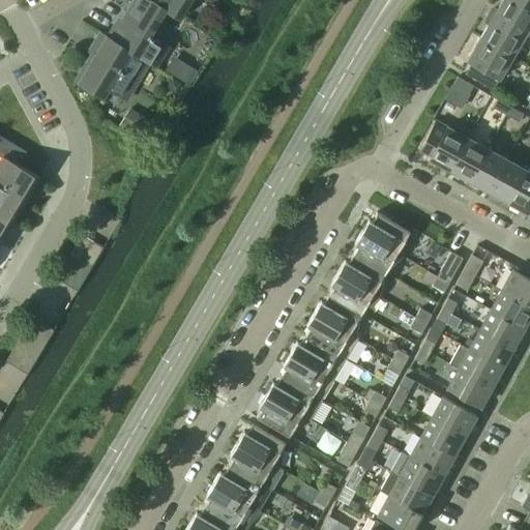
[(113,24),(107,35),(106,35),(149,62),(156,66),(169,47),(150,35),(166,9),(151,0),(131,0),(117,26),(113,24)]
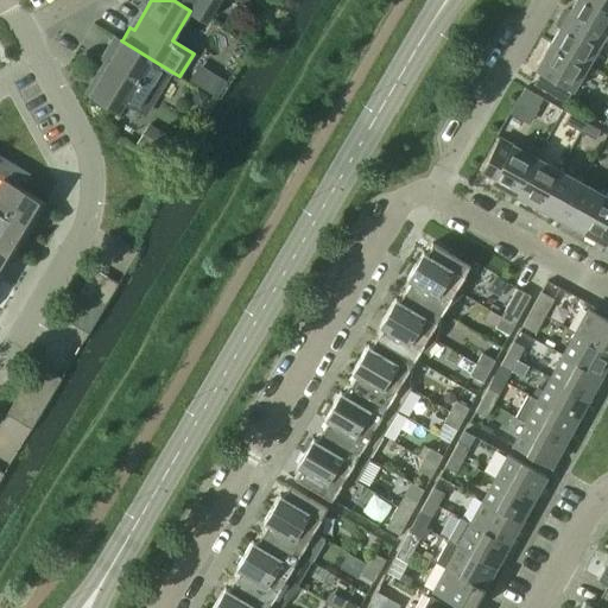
[(173,0),(190,11),(206,20),(217,0),(240,0),(246,2),(247,0),(173,0)]
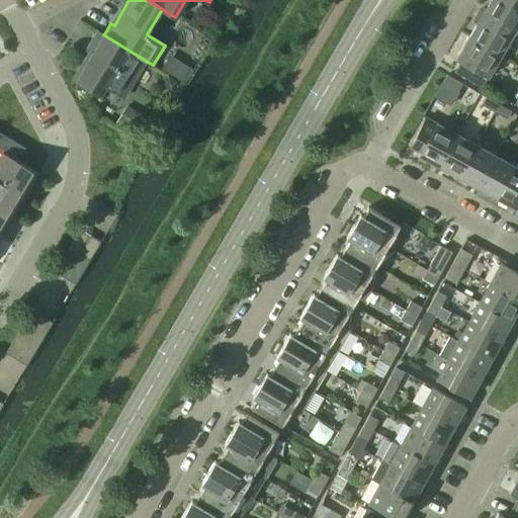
[(477,14),(512,34),(517,24),(517,10),(500,0),(490,0),(484,12),(479,10),(477,12),(477,14)]
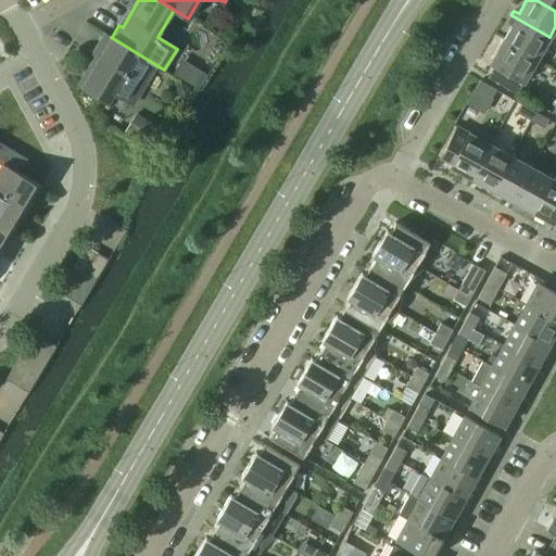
[(555,0),(536,0),(555,11),(555,0)]
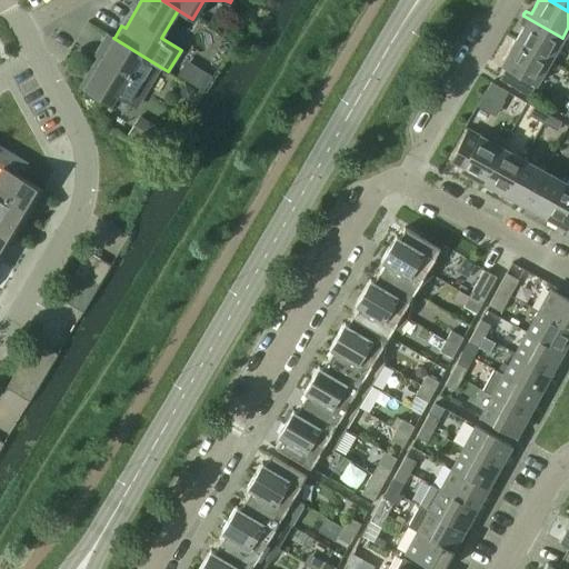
[(515,41),(549,61),(562,38),(523,16),(522,17),(520,20),(526,22),(515,41)]
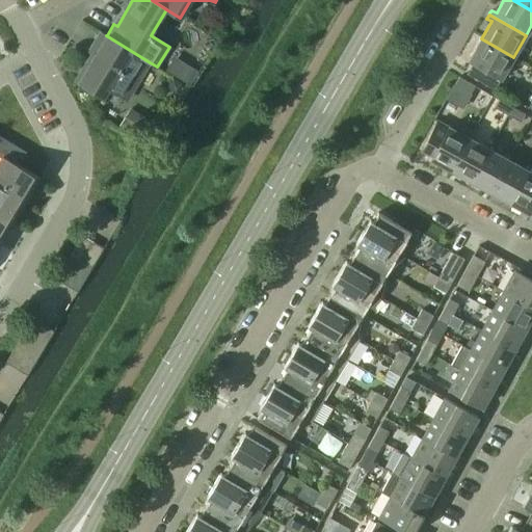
[(75,80),(103,97),(103,98),(108,88),(117,94),(118,95),(121,95),(124,96),(126,95),(128,95),(130,94),(132,91),(133,90),(150,62),(106,35),(107,35),(100,31),(92,44),(96,46),(75,80)]
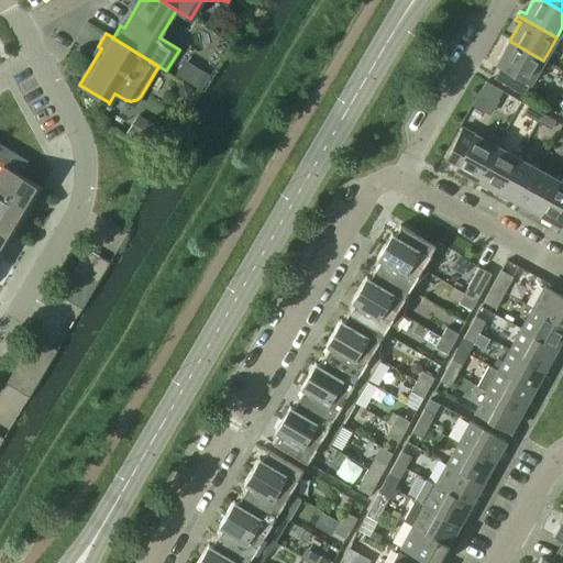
[(493,78),(522,96),(543,61),(509,41),(496,64),(500,67),(493,78)]
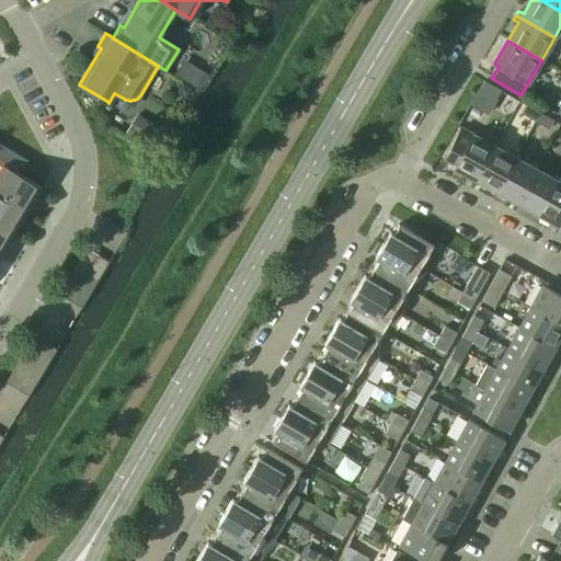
[(479,90),(495,100),(500,91),(483,82),(479,90)]
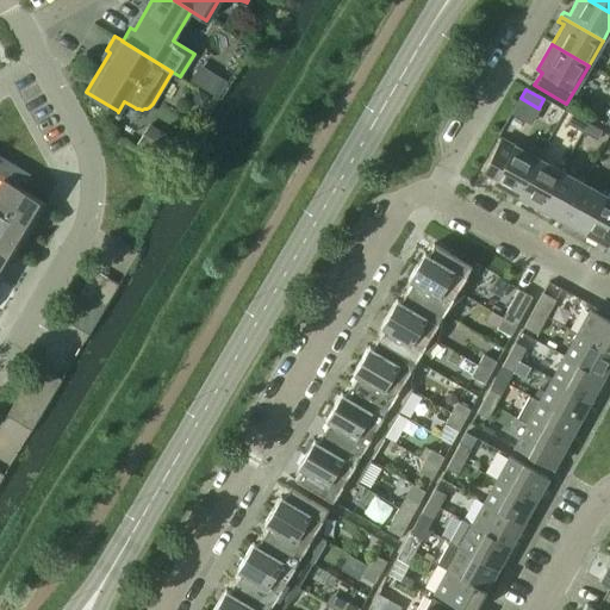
[(566,124),(582,132),(586,123),(572,114),(566,124)]
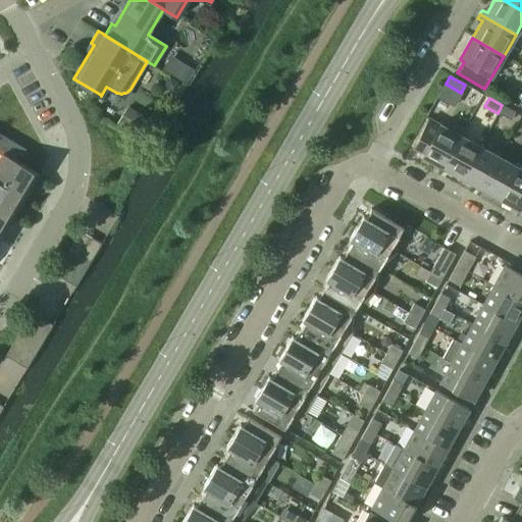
[(498,113),(511,120),(515,112),(502,105),(498,113)]
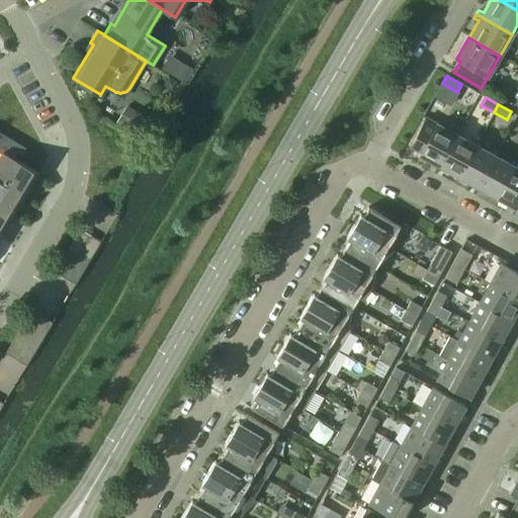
[(419,156),(439,166),(456,135),(426,117),(411,146),(421,152),(419,156)]
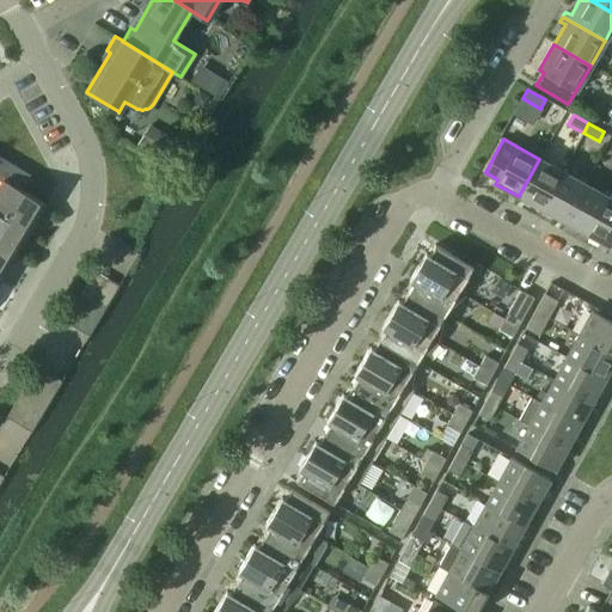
[(0,183),(0,210),(30,230),(46,203),(22,189),(30,173),(0,155),(0,178),(2,181),(0,183)]
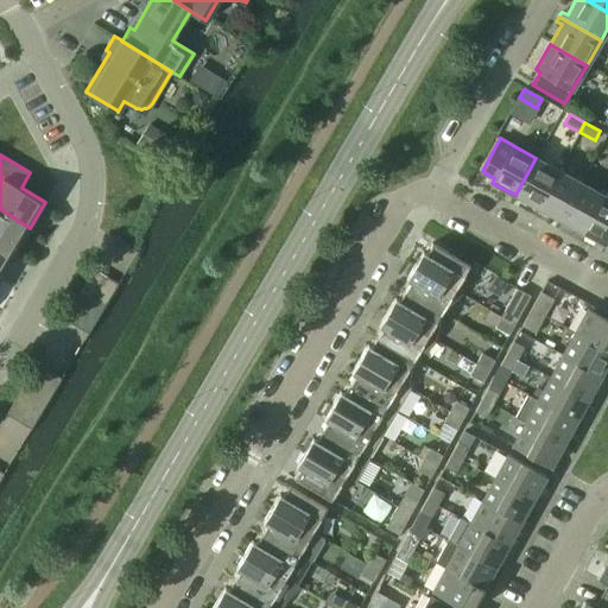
[(515,195),(537,208),(558,170),(536,158),(515,195)]
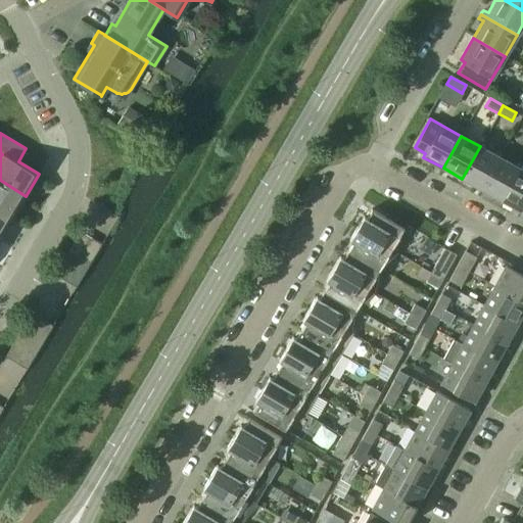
[(462,179),(481,189),(500,157),(480,146),(462,179)]
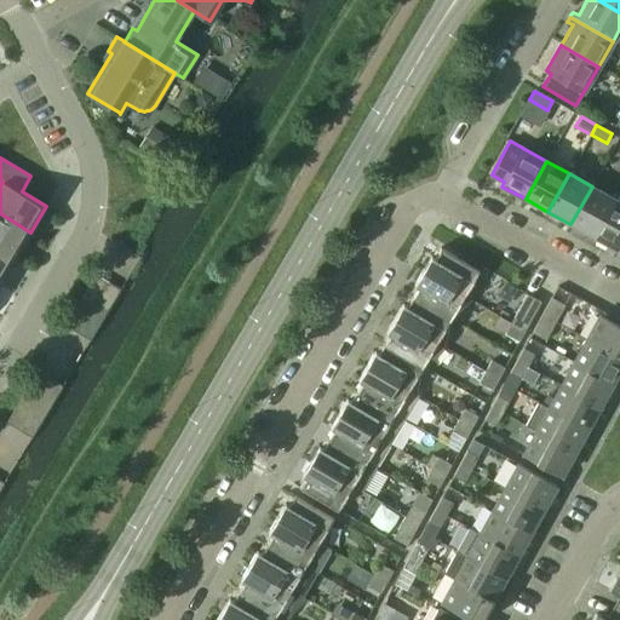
[(570,224),(593,237),(615,199),(592,187),(570,224)]
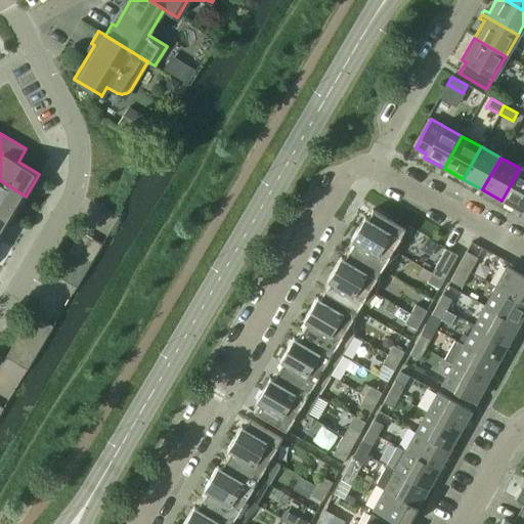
[(501,201),(521,211),(523,206),(523,170),(520,168),(501,201)]
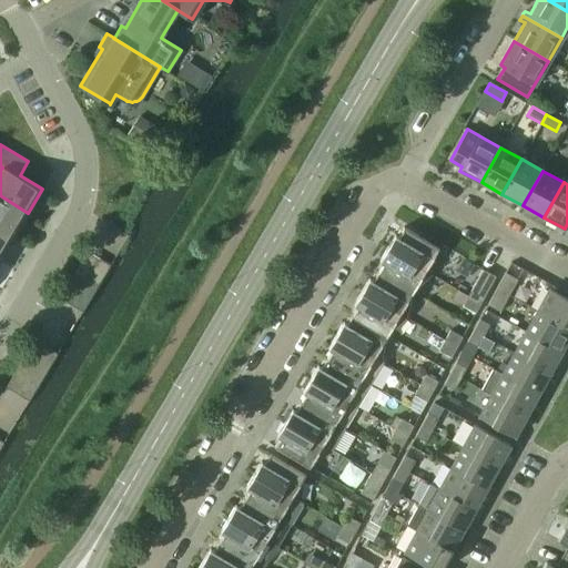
[(0,226),(14,235),(28,213),(0,195),(0,226)]
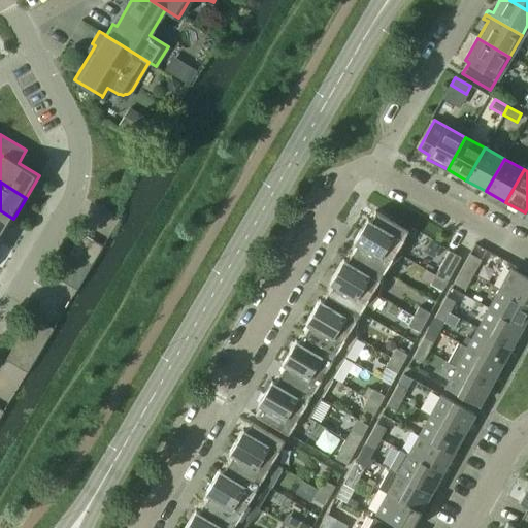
[(0,239),(0,240),(13,219),(0,210),(0,239)]
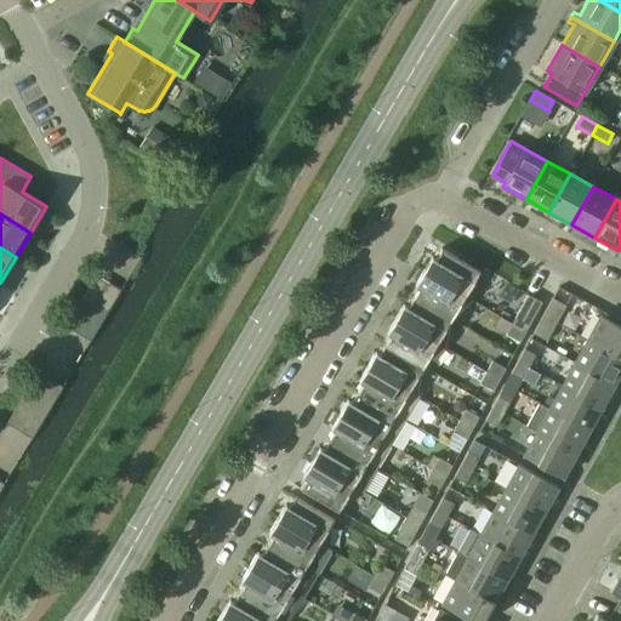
[(432,256),(423,271),(472,300),(472,298),(476,283),(473,281),(479,271),(440,249),(434,258),(432,256)]
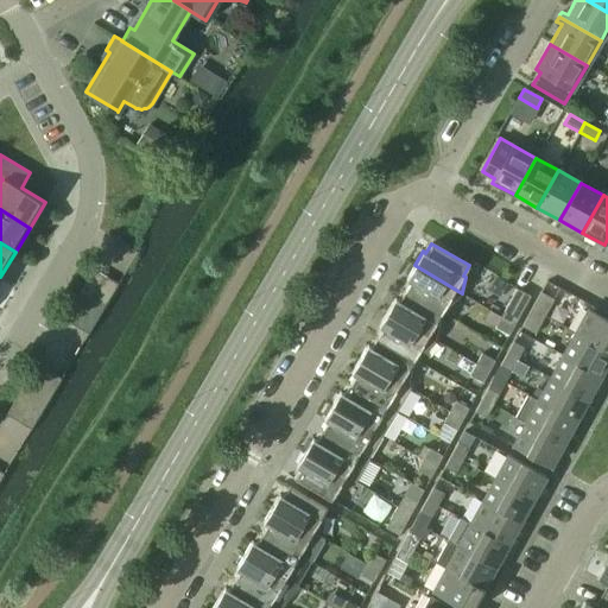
[(409,282),(404,290),(442,312),(447,303),(449,305),(462,295),(462,293),(415,265),(406,279),(409,282)]
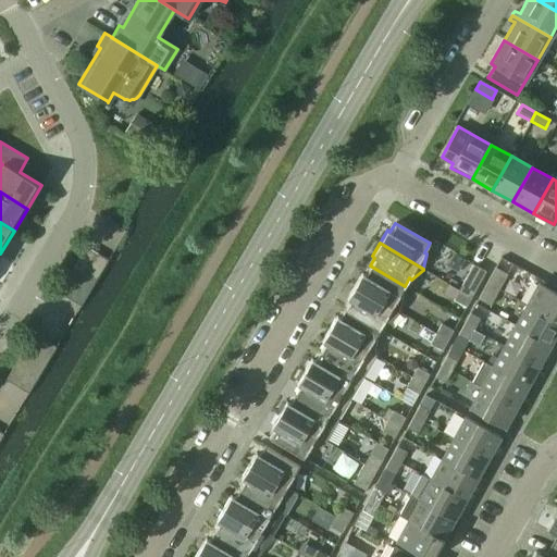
[(459,291),(471,297),(485,271),(473,264),(459,291)]
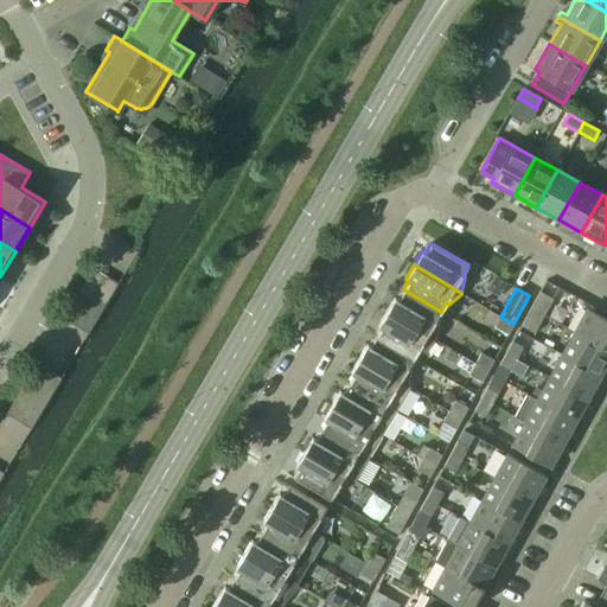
[(394,298),(387,311),(434,339),(438,323),(435,321),(441,312),(403,289),(397,299),(394,298)]
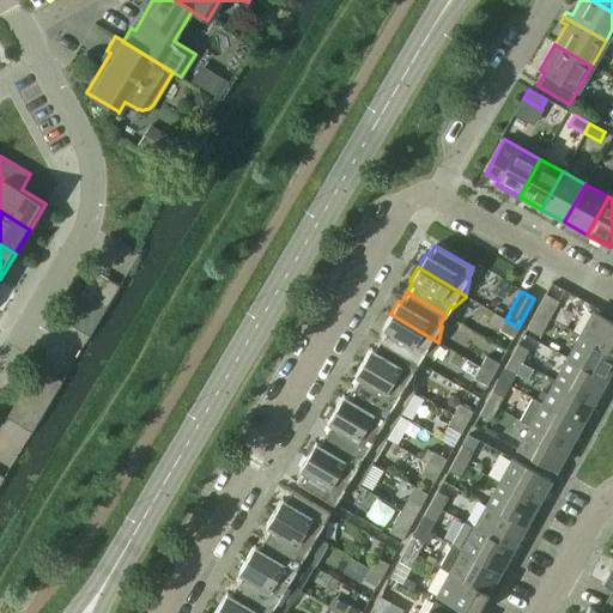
[(532,319),(545,327),(558,302),(545,295),(532,319)]
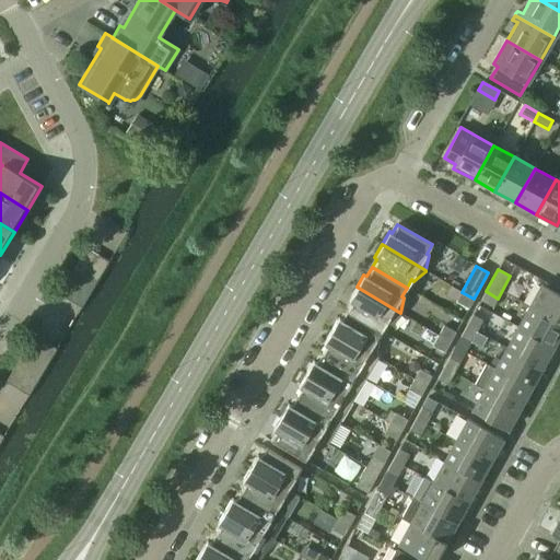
[(529,306),(559,323),(559,294),(541,284),(529,306)]
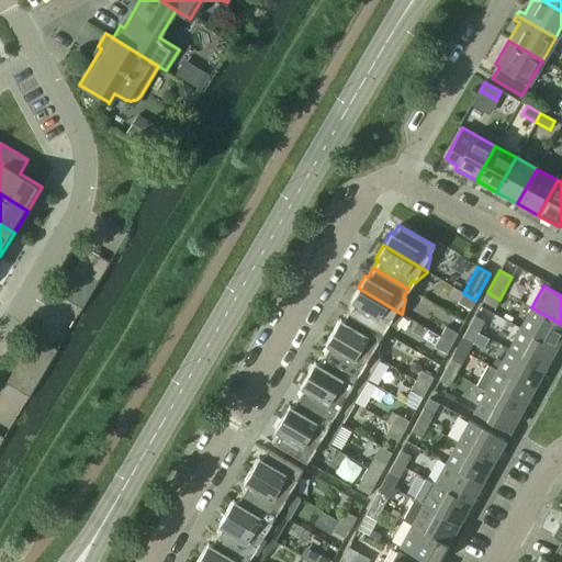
[(352,303),(348,312),(382,332),(388,324),(390,325),(402,315),(402,314),(358,288),(350,301),(352,303)]
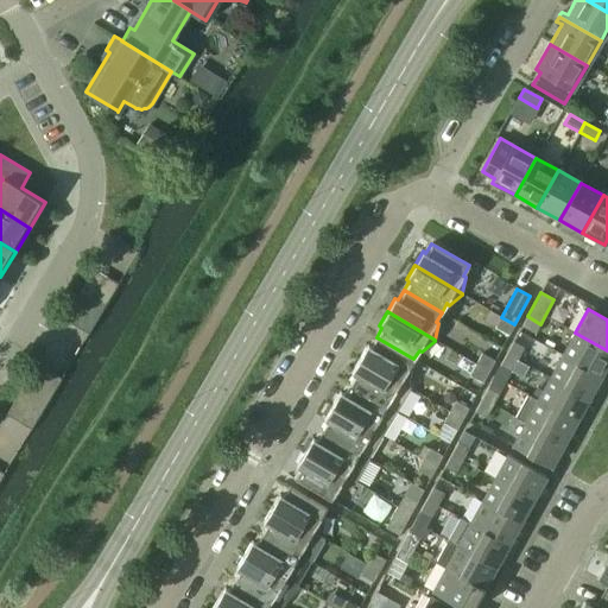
[(521,327),(534,334),(540,324),(527,316),(521,327)]
